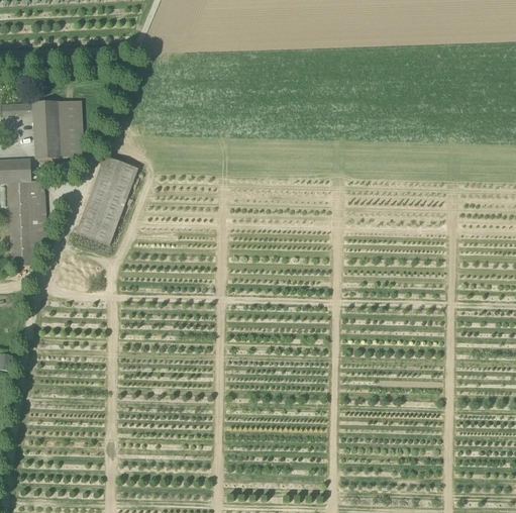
[(38,113),(41,160),(69,158),(85,157),(82,97),(66,98),(5,102),(5,115),(38,113)]
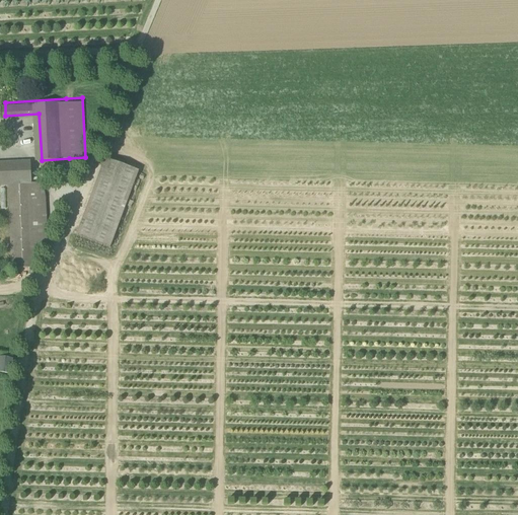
[(77,232),(111,244),(139,167),(105,155),(77,232)]
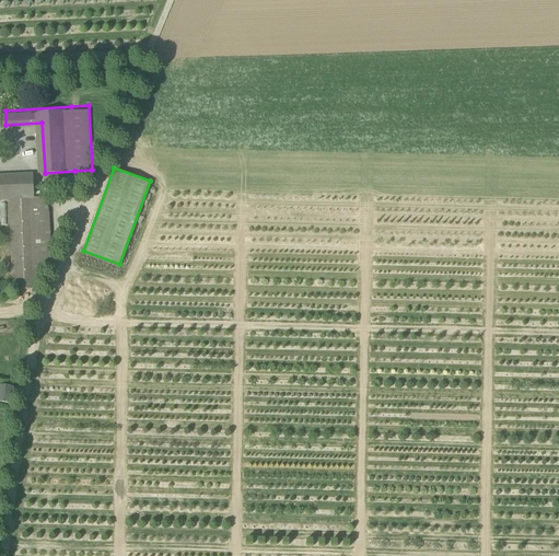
[(0,196),(12,197),(36,196),(36,171),(7,172),(7,175),(0,175),(0,196)]
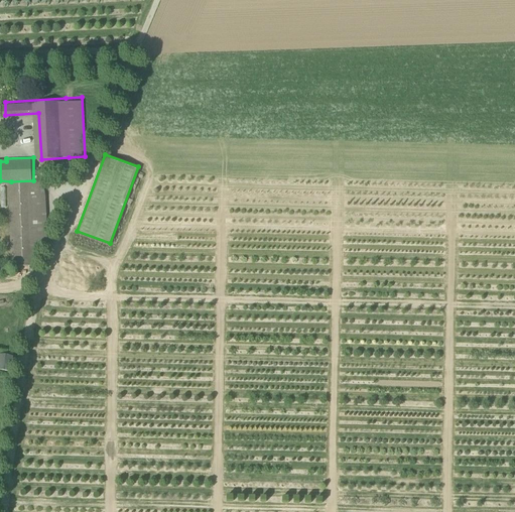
[(47,179),(33,180),(35,242),(48,242),(47,179)]
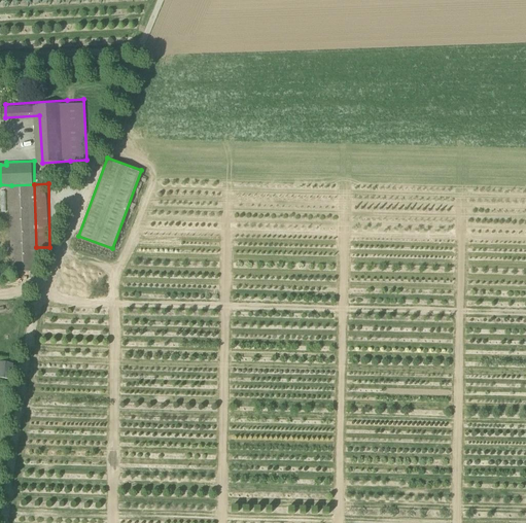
[(36,247),(34,184),(11,185),(13,269),(36,268),(36,247)]
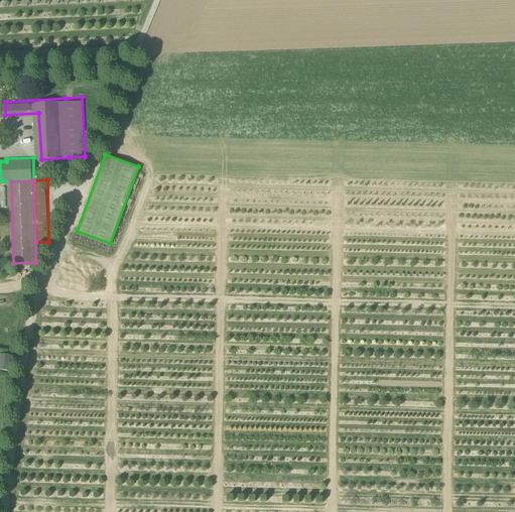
[(0,361),(0,367),(10,369),(12,355),(1,354),(0,361)]
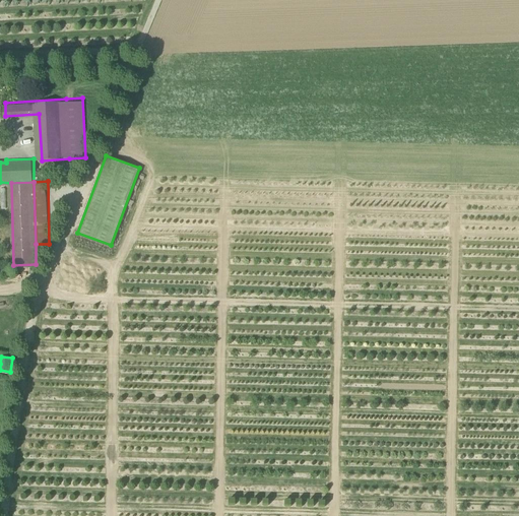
All buildings are outlined.
